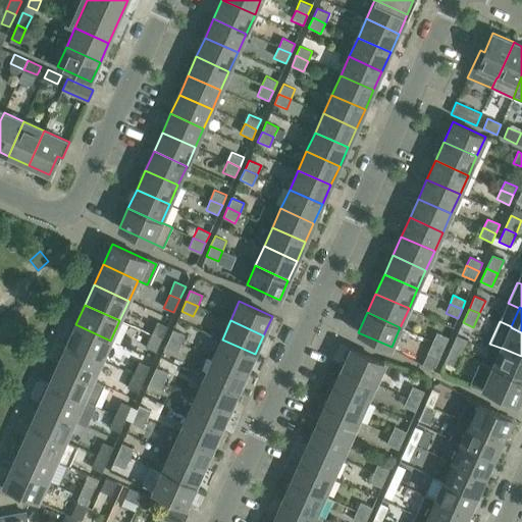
[(167,326),(157,322),(151,334),(162,340),(167,326)]
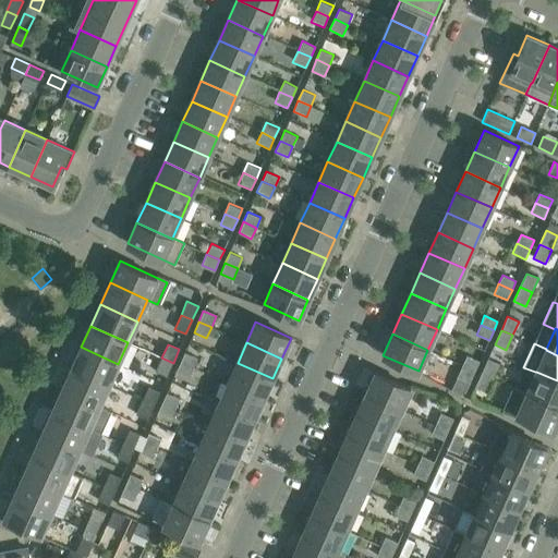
[(71,368),(109,386),(118,364),(81,347),(71,368)]
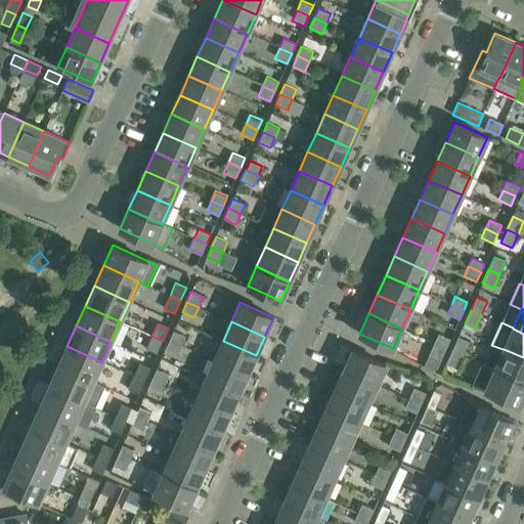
[(185,336),(174,330),(169,340),(181,345),(185,336)]
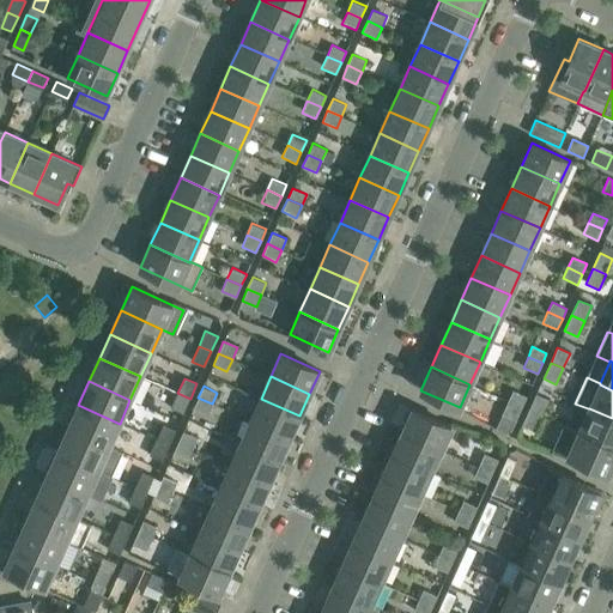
[(527,398),(513,392),(508,401),(522,407),(527,398)]
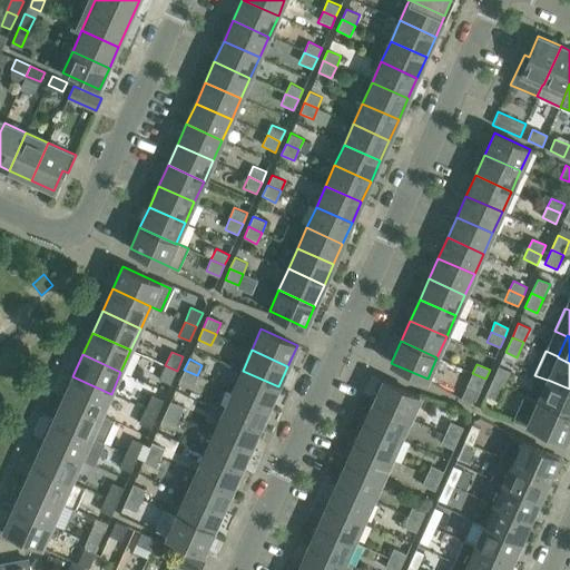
[(158,380),(170,385),(177,371),(165,365),(158,380)]
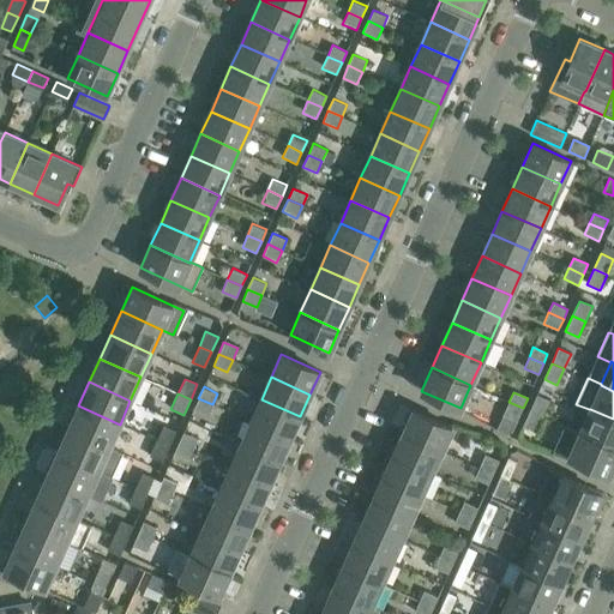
[(549,401),(537,395),(530,410),(542,416),(549,401)]
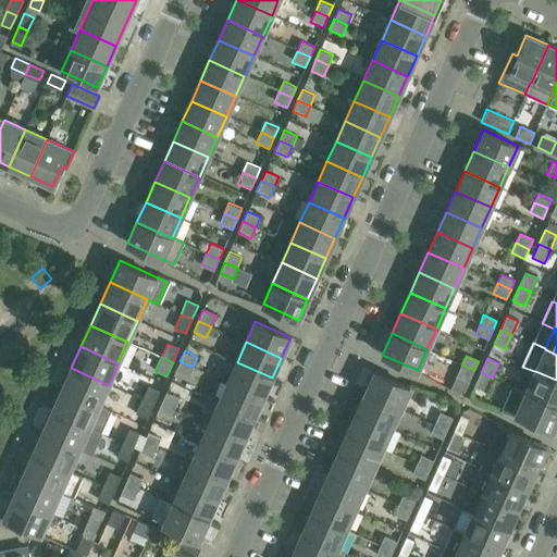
[(175,372),(188,378),(193,367),(180,361),(175,372)]
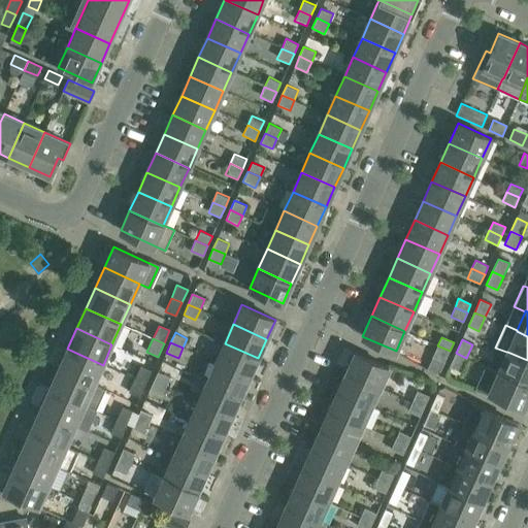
[(216,363),(249,377),(258,358),(225,343),(216,363)]
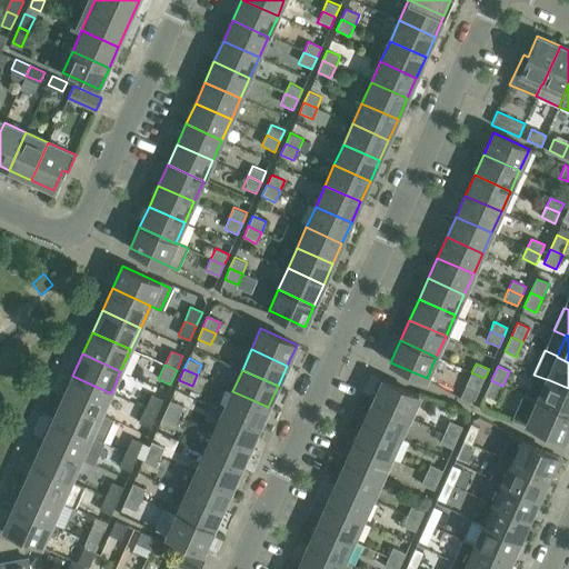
[(467,382),(480,389),(485,378),(471,372),(467,382)]
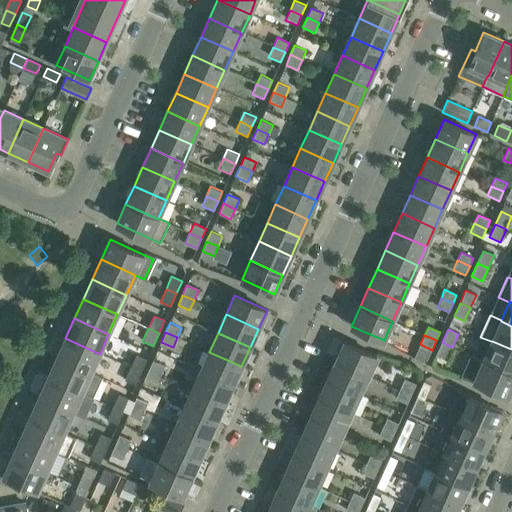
[(56,358),(91,373),(100,354),(65,338),(56,358)]
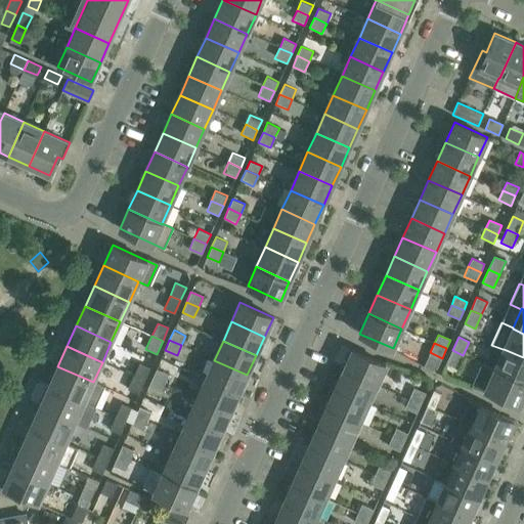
[(523,357),(504,349),(503,349),(494,368),(523,382),(523,357)]
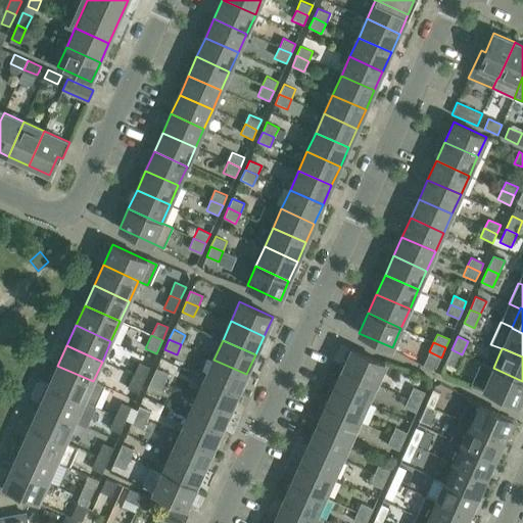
[(384,364),(351,349),(343,369),(376,383),(384,364)]
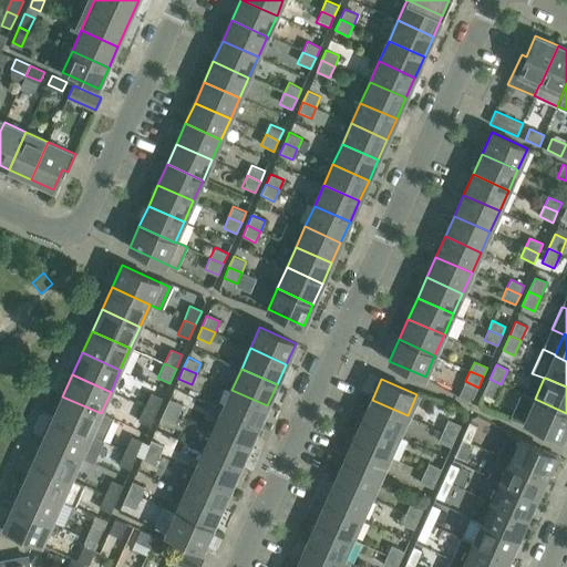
[(483,393),(494,399),(501,384),(490,379),(483,393)]
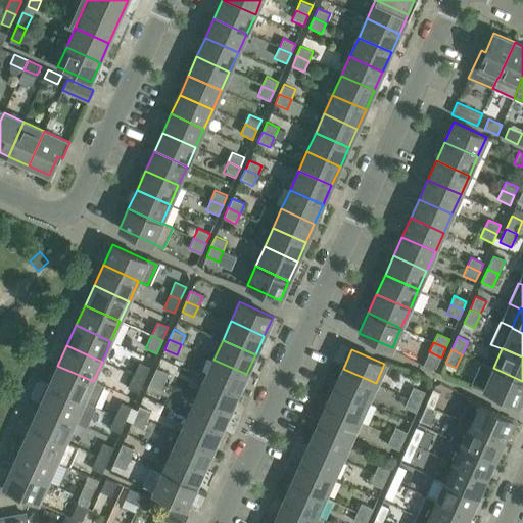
[(205,378),(238,393),(246,374),(214,360),(205,378)]
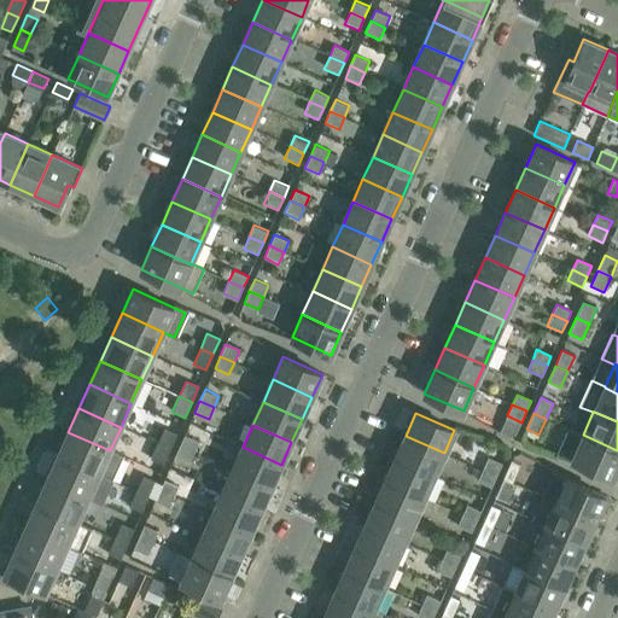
[(176,435),(164,429),(158,444),(170,449),(176,435)]
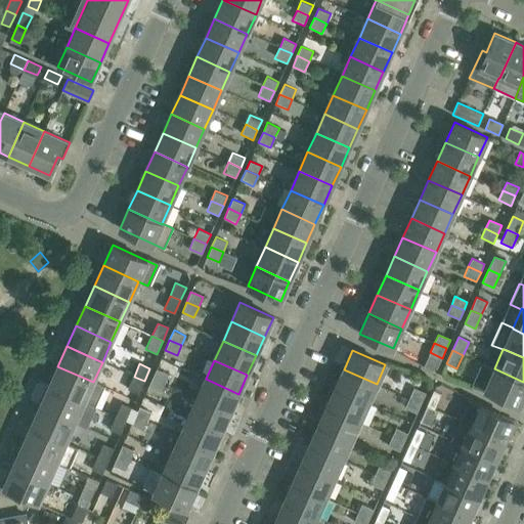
[(523,407),(523,405),(523,382),(494,368),(484,364),(475,385),(523,407)]
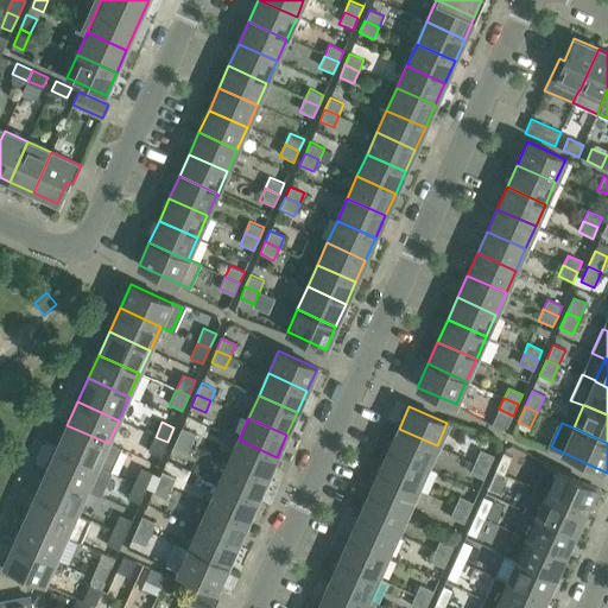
[(67,425),(56,449),(97,467),(109,473),(120,449),(108,443),(67,425)]
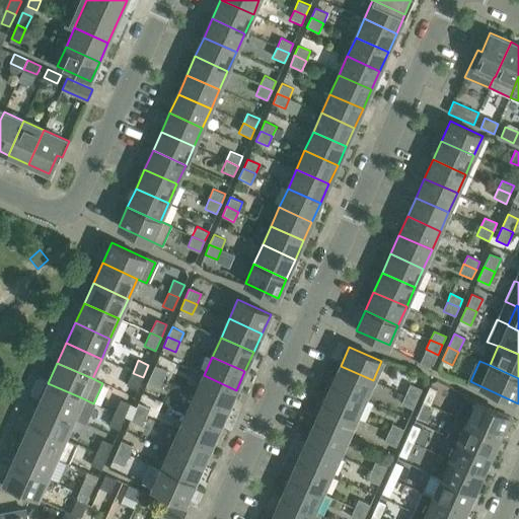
[(167,370),(155,365),(151,374),(163,379),(167,370)]
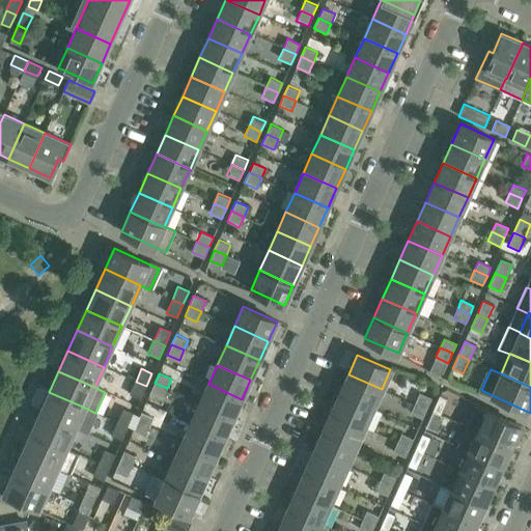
[(382,389),(348,374),(339,393),(372,409),(382,389)]
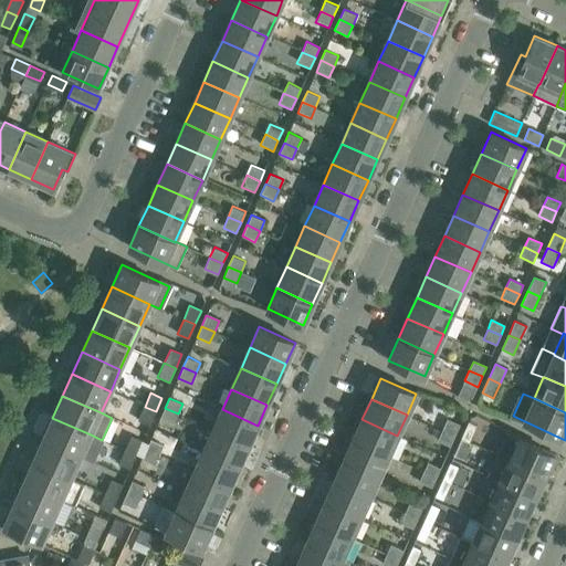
[(138,421),(149,426),(156,411),(145,407),(138,421)]
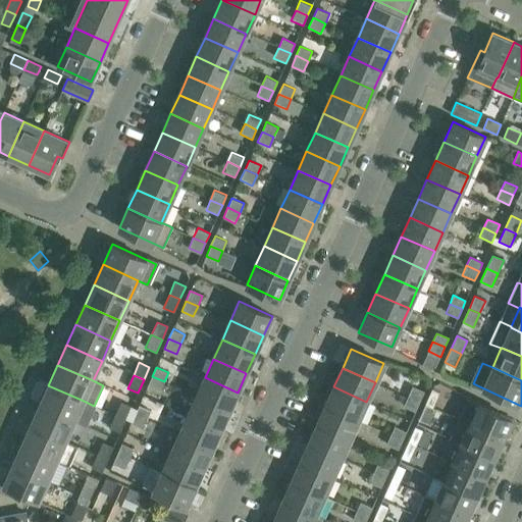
[(147,386),(159,393),(164,381),(152,376),(147,386)]
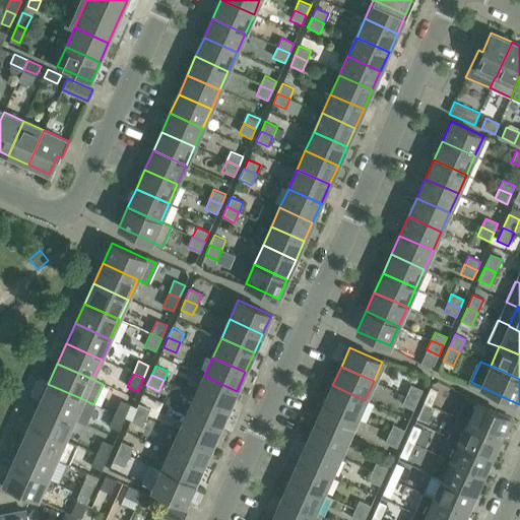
[(195,395),(229,409),(237,391),(204,376),(195,395)]
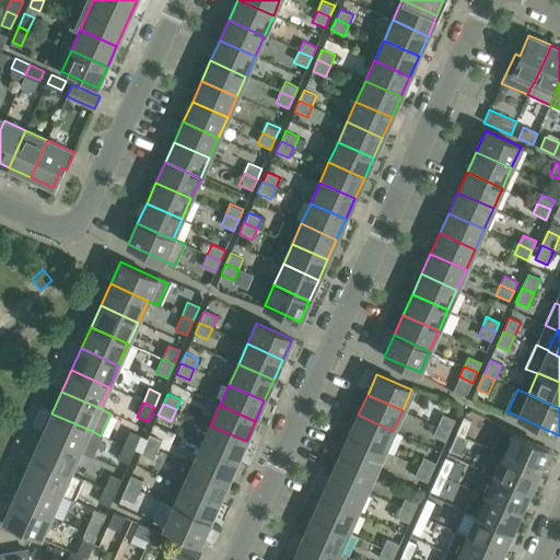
[(90,430),(51,413),(43,434),(80,452),(91,456),(101,435),(90,430)]
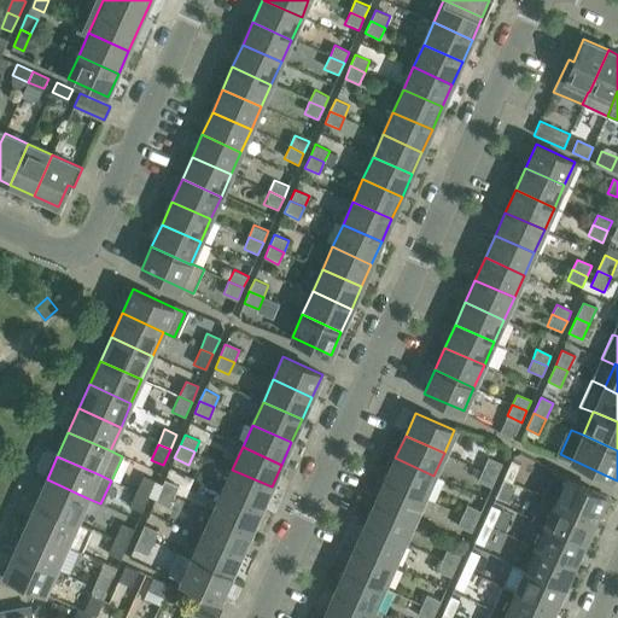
[(385,481),(424,497),(433,476),(395,458),(385,481)]
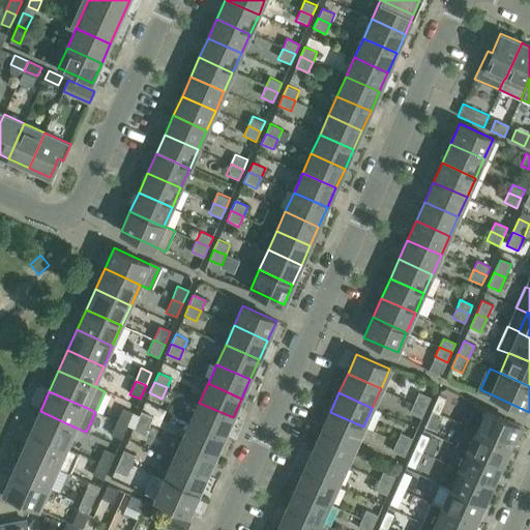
[(430,400),(417,394),(413,403),(427,408),(430,400)]
